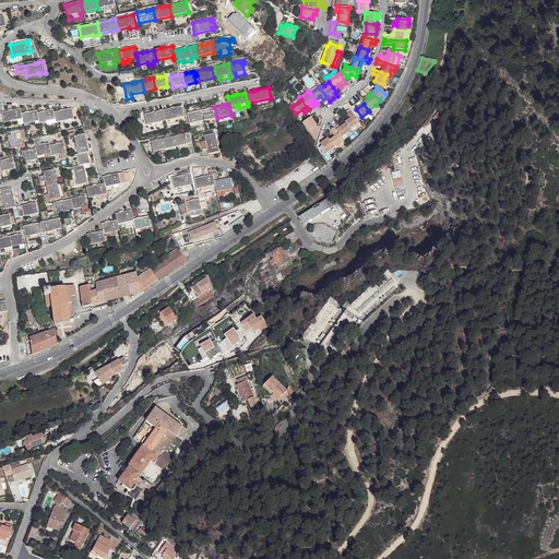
[(163,110),(165,121),(183,117),(181,106),(170,108),(163,110)]
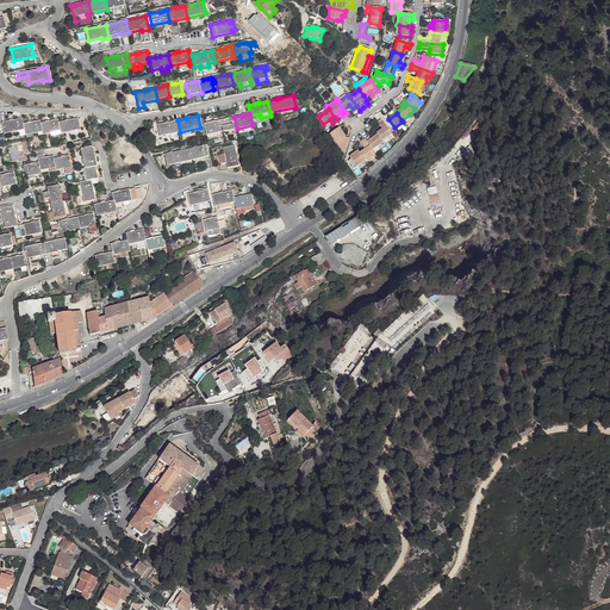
[(219,120),(222,132),(228,131),(229,135),(237,134),(237,129),(234,117),(230,118),(226,119),(219,120)]
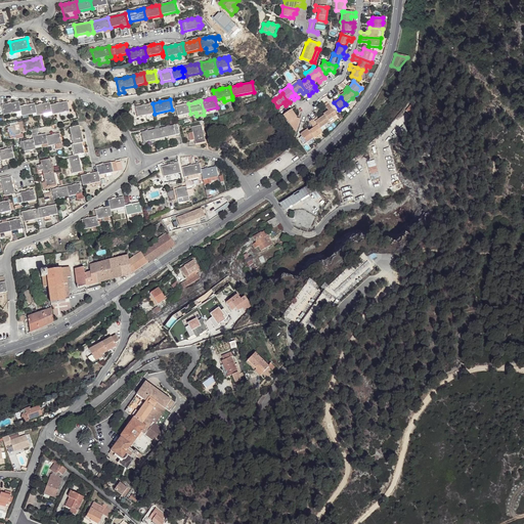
[(16,114),(17,118),(22,117),(19,106),(18,101),(11,103),(8,104),(2,105),(4,116),(12,114),(12,115),(16,114)]
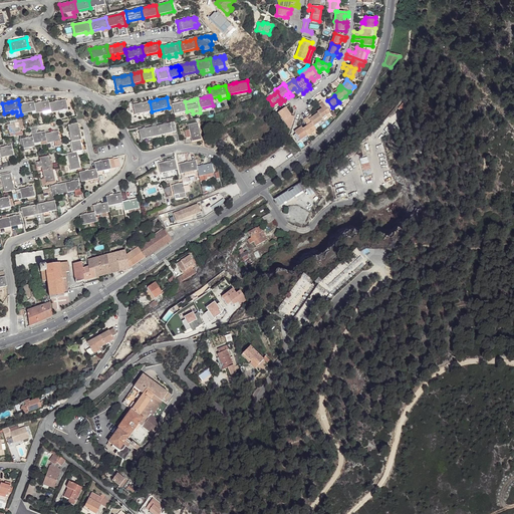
[(51,112),(59,111),(60,114),(68,112),(66,99),(58,101),(55,101),(49,103),(51,112)]
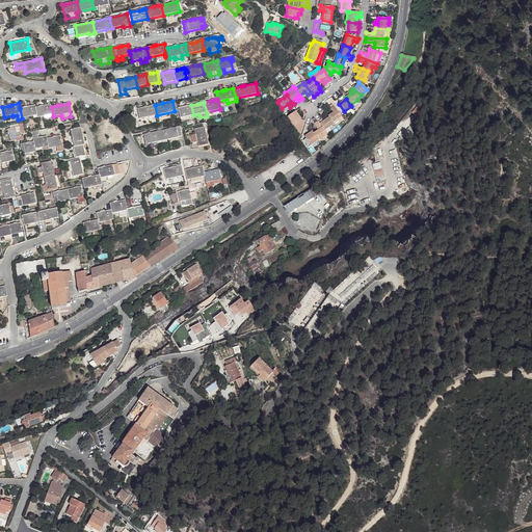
[(45,115),(46,120),(52,118),(51,117),(53,116),(51,107),(50,104),(43,106),(40,107),(35,107),(37,117),(45,115)]
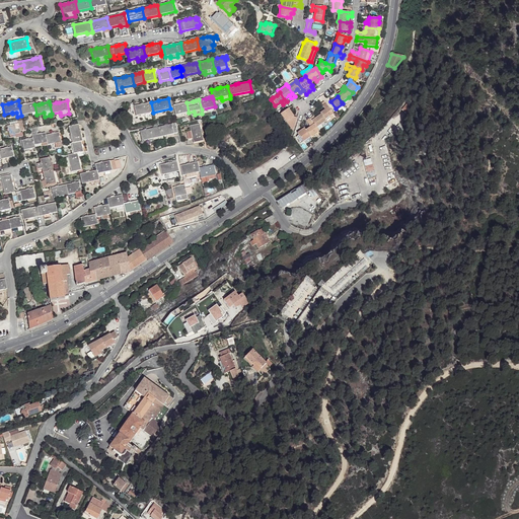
[(321,115),(324,120),(334,114),(324,101),(321,103),(325,109),(320,113),(321,115)]
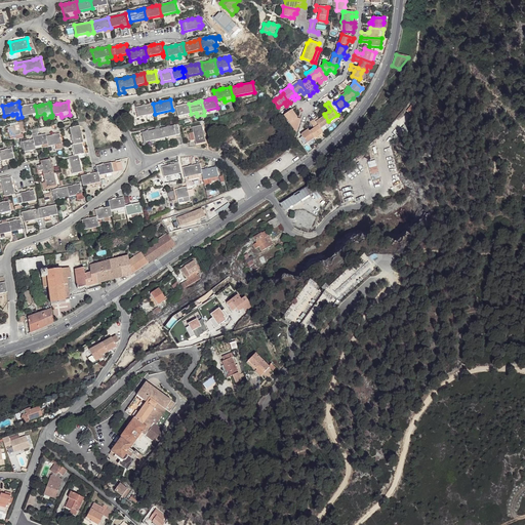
[(22,117),(23,119),(37,116),(35,106),(35,104),(27,105),(24,106),(19,107),(22,117)]
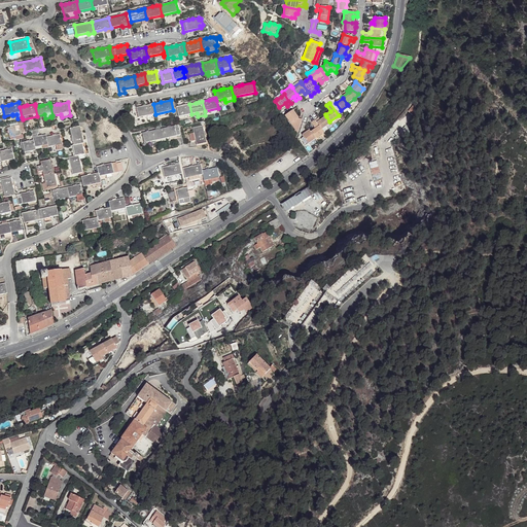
[(136,108),(138,117),(155,114),(153,104),(149,105),(146,105),(142,106),(136,108)]
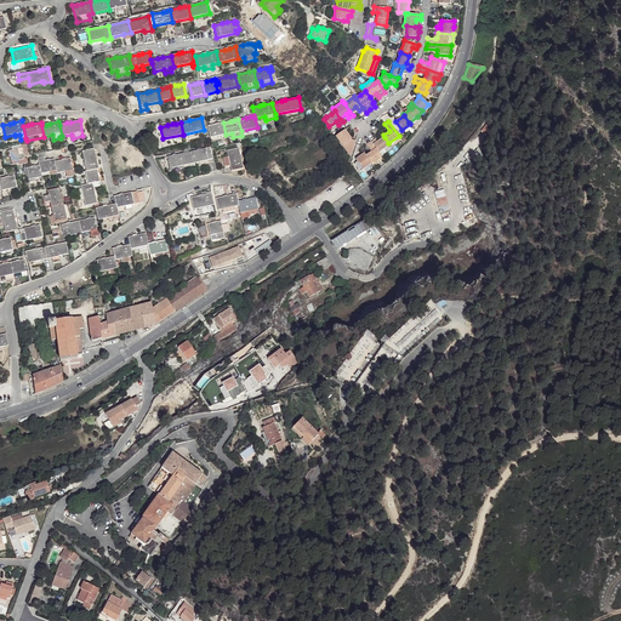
[(208,126),(211,142),(227,138),(226,135),(223,123),(220,124),(215,124),(208,126)]
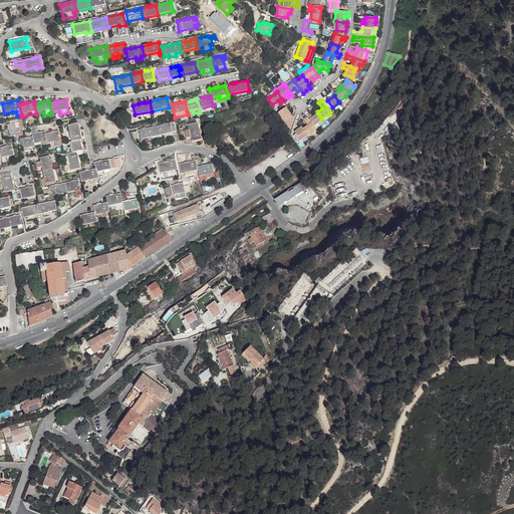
[(286,123),(289,130),(294,116),(291,115),(285,107),(278,112),(286,123)]
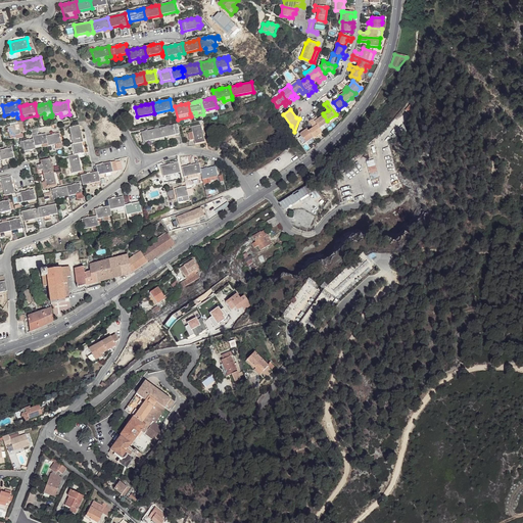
[(313,120),(319,129),(328,122),(327,121),(324,115),(318,120),(316,116),(313,120)]
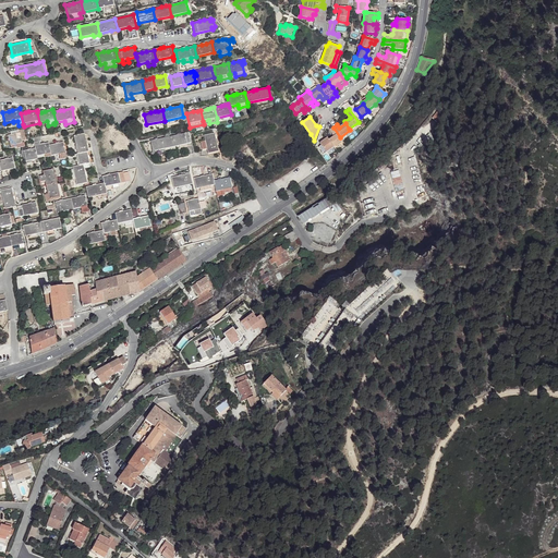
[(328,140),(334,147),(342,141),(340,137),(334,128),(329,130),(334,136),(328,140)]
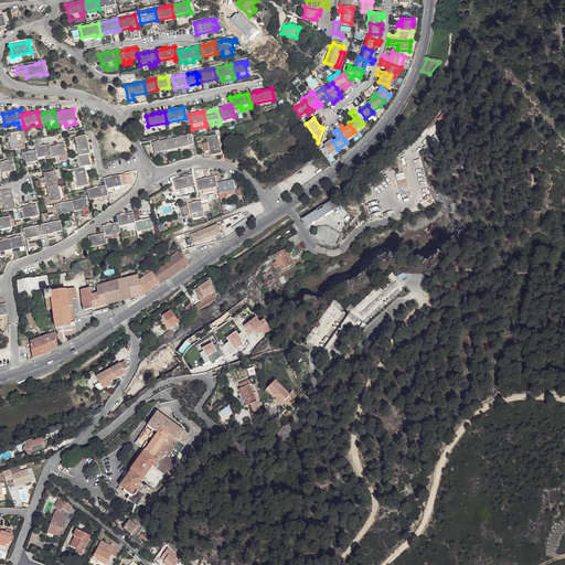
[(9,144),(10,148),(23,145),(22,145),(22,142),(27,141),(24,130),(20,131),(20,134),(18,135),(17,132),(11,134),(11,136),(8,137),(9,140),(9,144)]
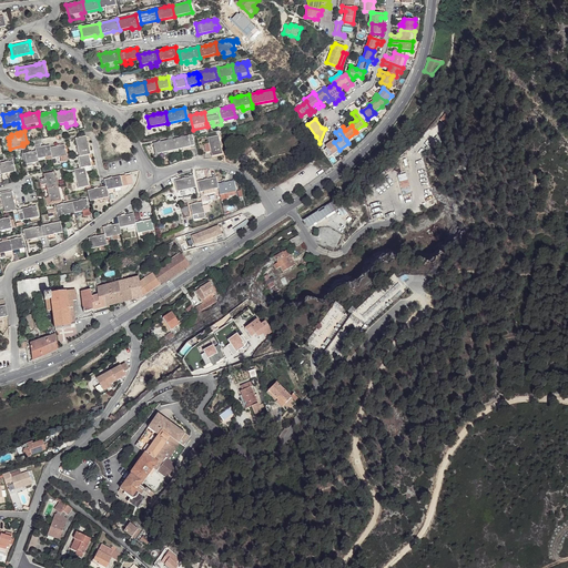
[(176,138),(179,149),(191,146),(191,149),(195,148),(192,134),(184,137),(180,138),(176,138)]
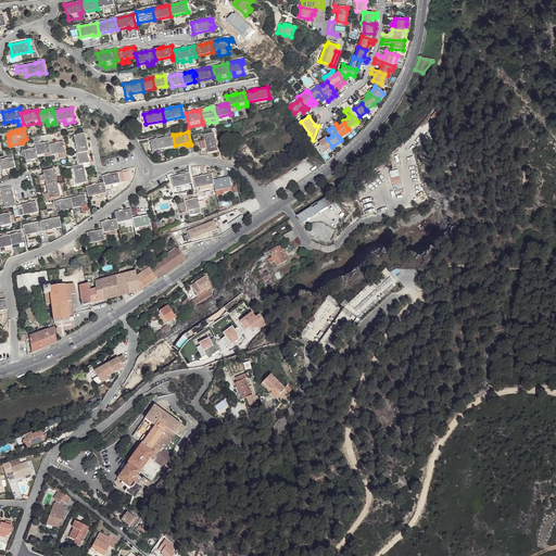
[(77,153),(78,153),(87,151),(88,151),(87,143),(86,139),(85,133),(74,135),(77,153)]
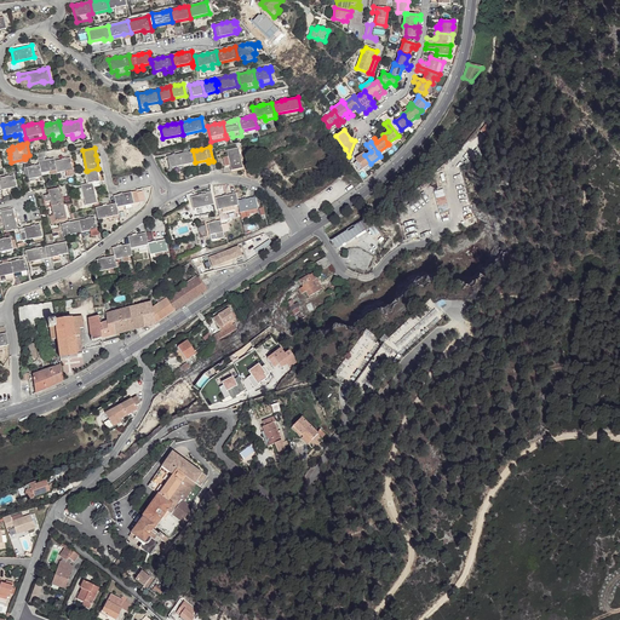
[(230,165),(231,171),(244,168),(239,148),(227,150),(228,156),(223,158),(225,166),(230,165)]
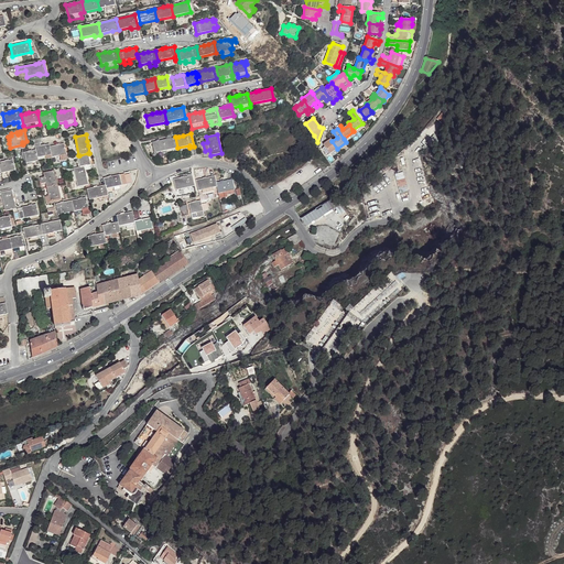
[(163,140),(166,150),(177,148),(175,137),(171,138),(167,139),(163,140)]
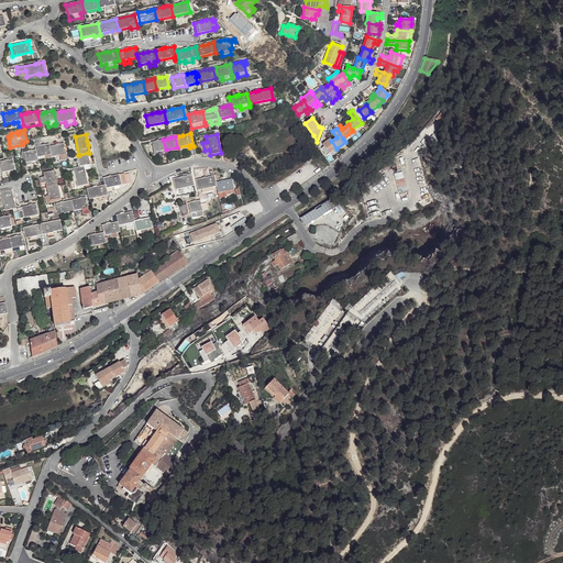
[(37,157),(45,156),(46,158),(52,157),(50,146),(50,144),(41,145),(41,143),(42,143),(41,138),(33,140),(35,150),(37,157)]
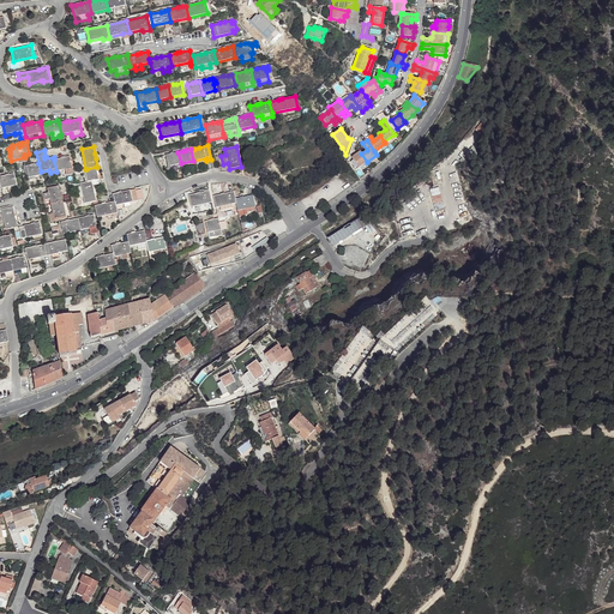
[(350,162),(356,169),(359,167),(367,162),(361,154),(360,151),(356,155),(351,157),(354,160),(350,162)]
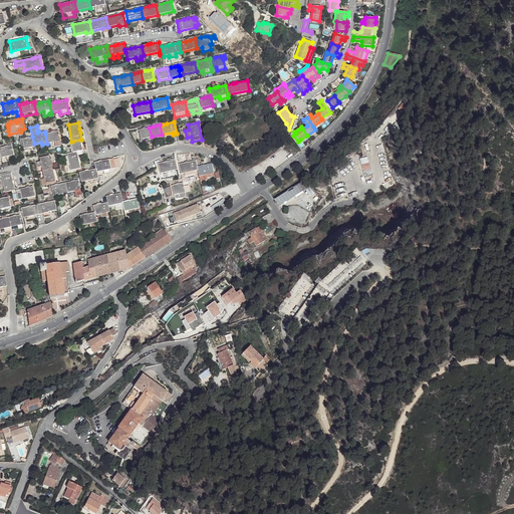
[(139,130),(141,140),(152,137),(149,127),(146,127),(143,129),(139,130)]
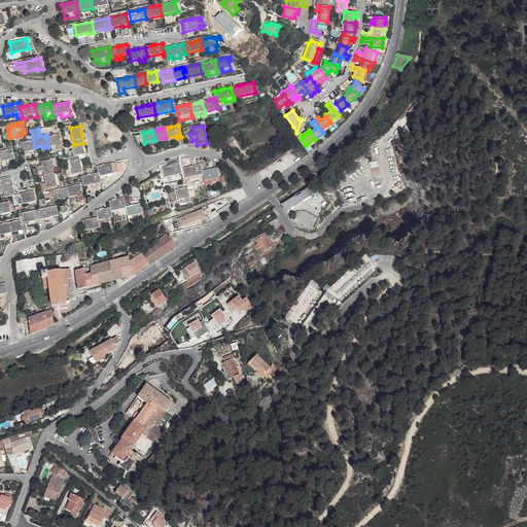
[(46,137),(48,147),(56,145),(57,150),(63,149),(60,134),(56,135),(53,136),(46,137)]
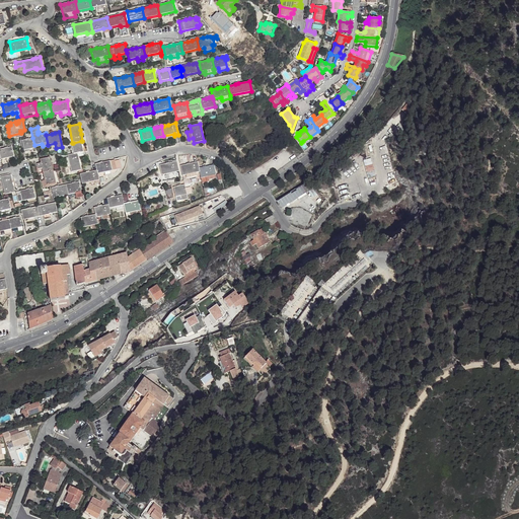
[(22,140),(24,150),(35,148),(34,145),(32,138),(29,139),(26,140),(22,140)]
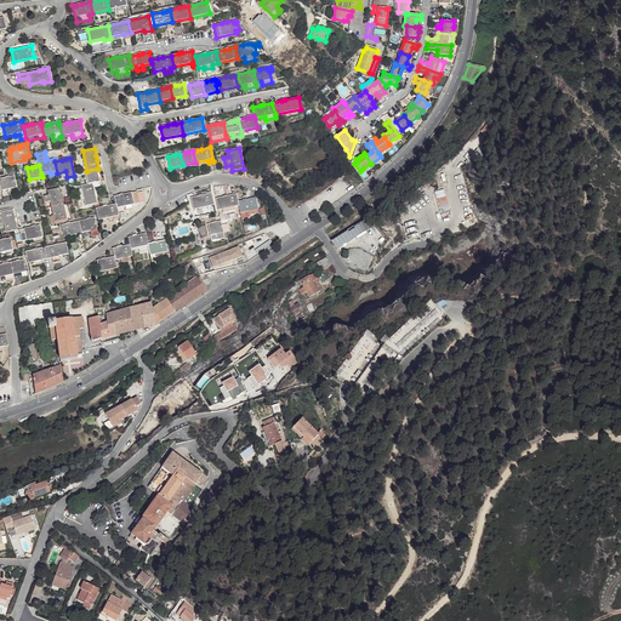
[(85,171),(89,184),(92,183),(100,182),(100,177),(98,174),(97,169),(87,171),(86,171),(85,171)]
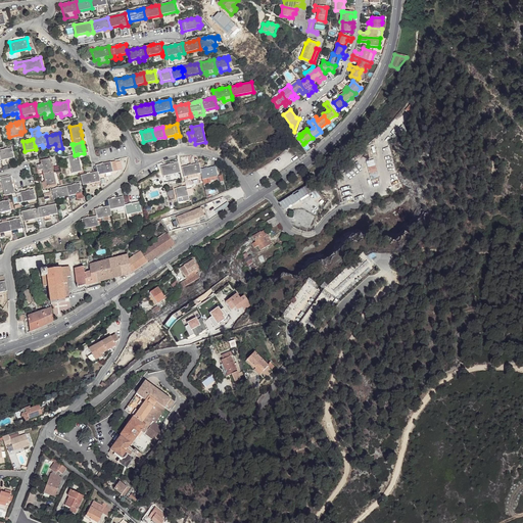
[(0,150),(0,157),(1,160),(14,157),(11,147),(8,148),(4,149),(0,150)]
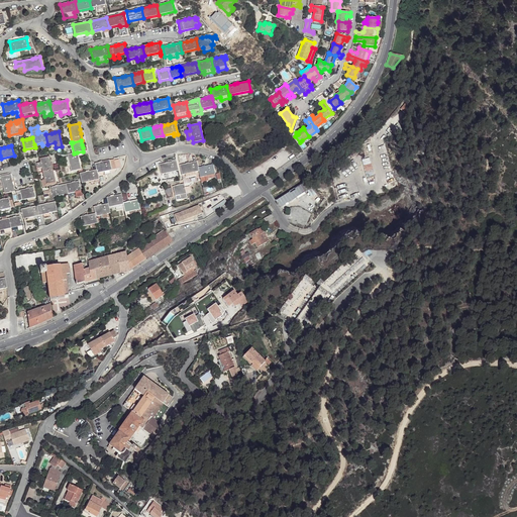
[(70,166),(71,172),(81,170),(80,164),(79,160),(77,152),(74,153),(68,154),(68,157),(70,166)]
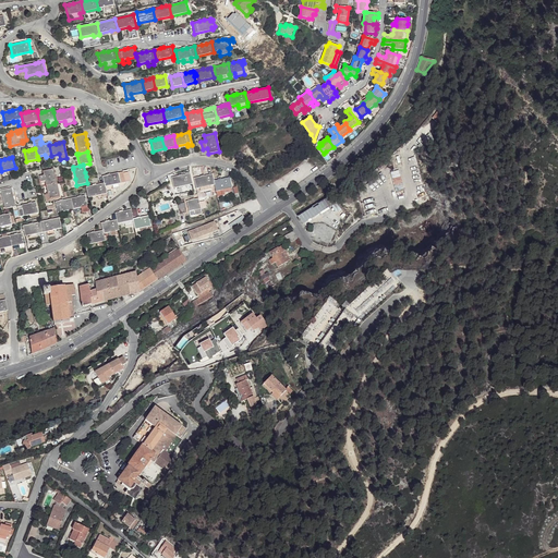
[(45,181),(46,185),(57,183),(53,169),(43,171),(44,176),(39,177),(40,182),(45,181)]
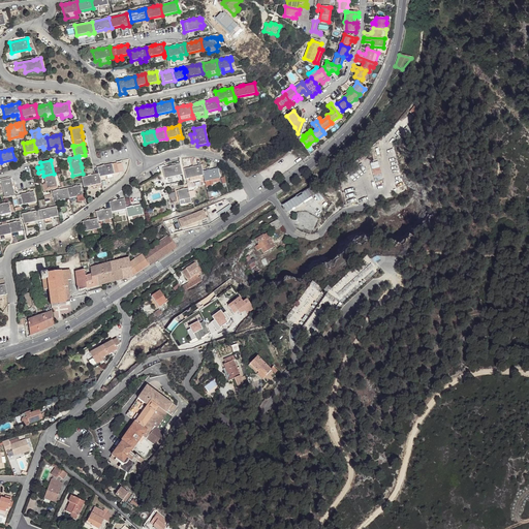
[(375,182),(382,180),(377,161),(370,163),(375,182)]
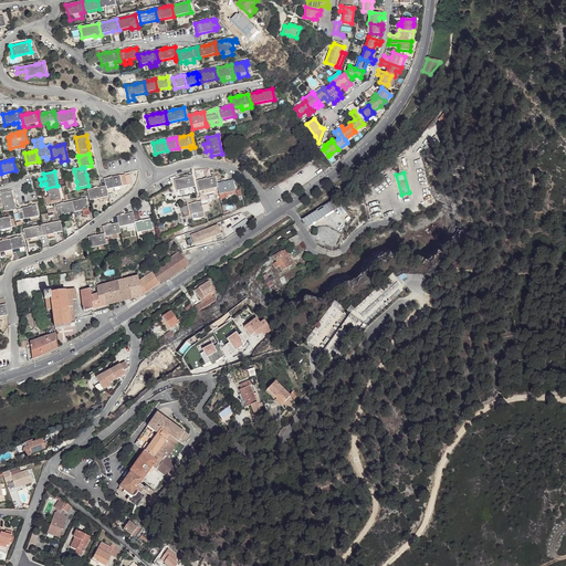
[(105,186),(107,189),(127,185),(125,176),(125,175),(104,179),(105,186)]
